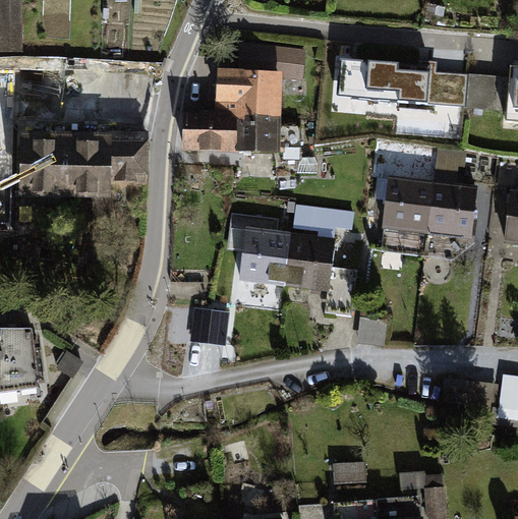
[(0,64),(38,64),(37,0),(0,0),(0,64)]
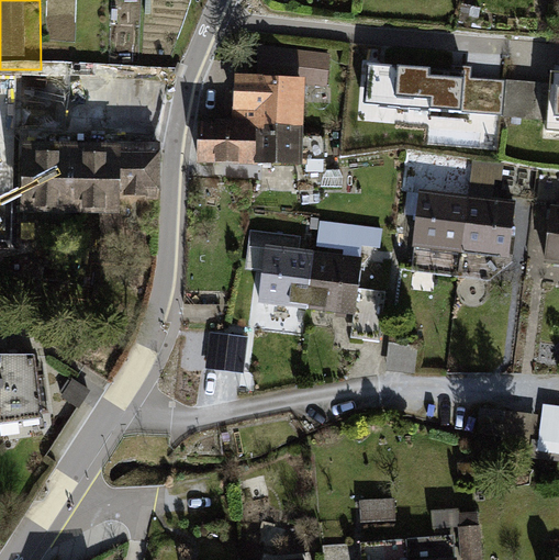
[(256,43),(254,74),(306,77),(306,85),(325,86),(327,48),(256,43)]
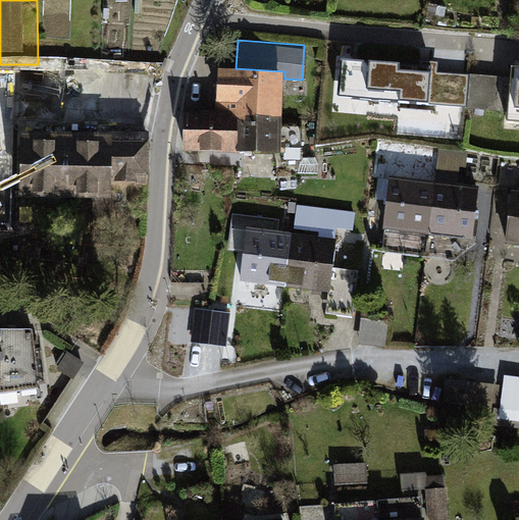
[(367,58),(340,56),(336,93),(398,98),(401,57),(368,54),(367,58)]
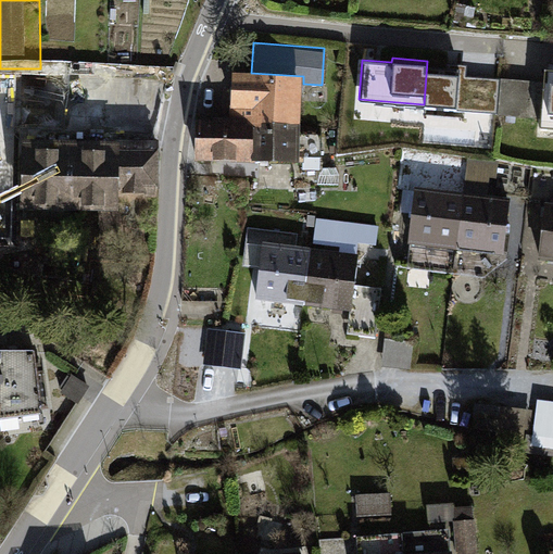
[(465,64),(427,61),(424,104),(494,111),(497,78),(464,76),(465,64)]
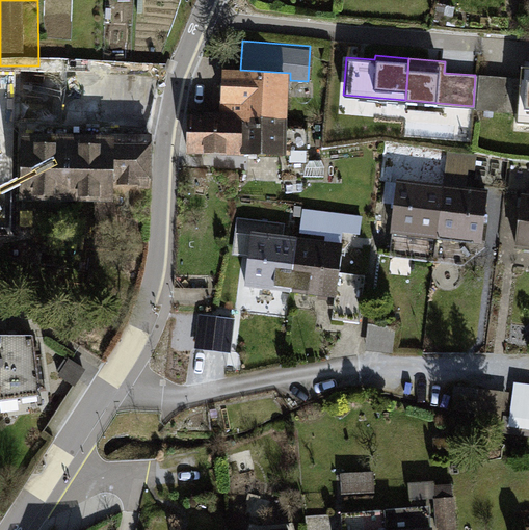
[(222,68),(220,93),(288,98),(290,80),(290,73),(240,70),(222,68)]
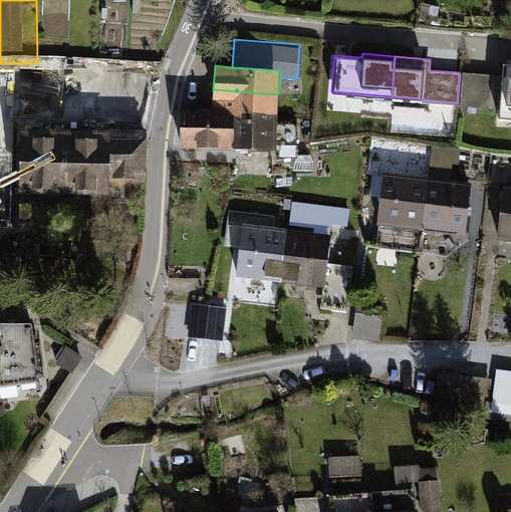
[(510,67),(503,67),(499,120),(510,121),(510,67)]
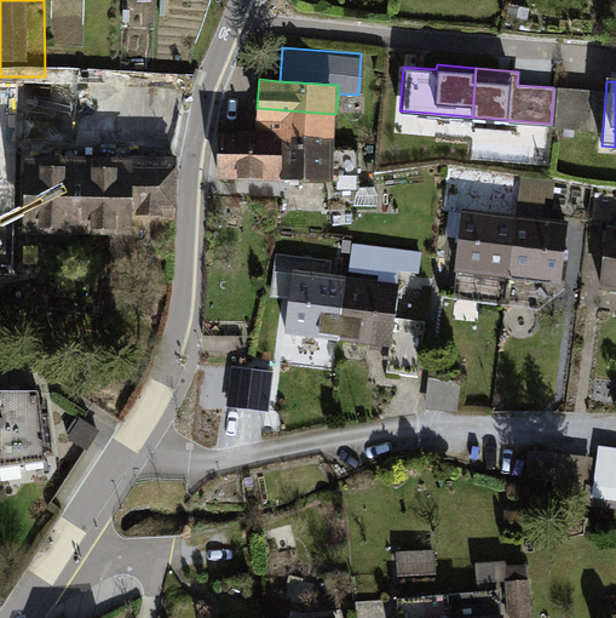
[(257,108),(254,137),(291,139),(333,143),(335,114),(257,108)]
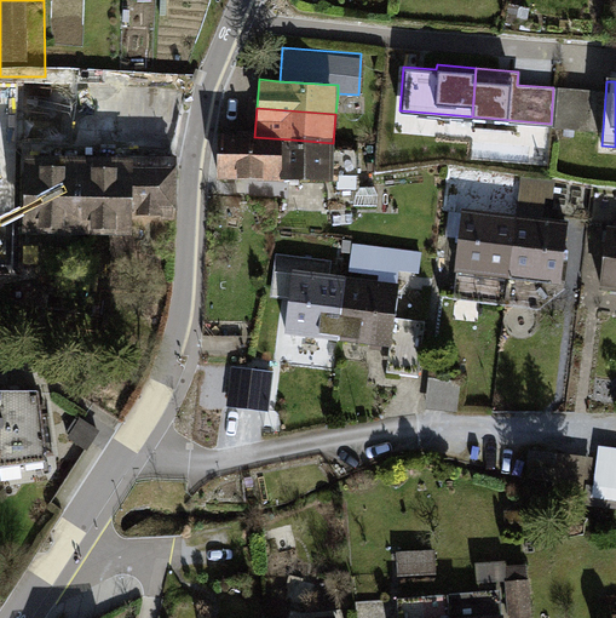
[(254,137),(226,135),(223,182),(287,188),(291,139),(254,137)]
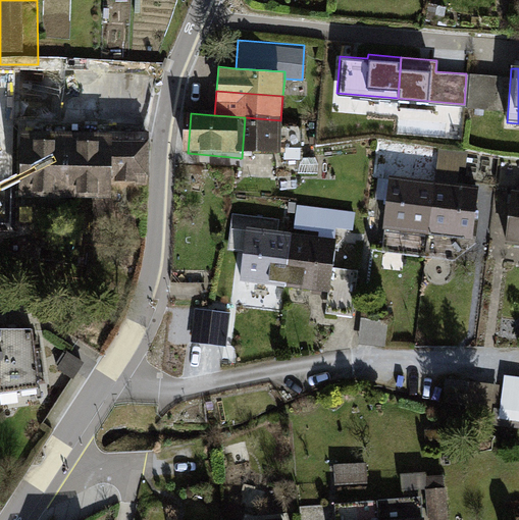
[(280,120),(245,117),(242,158),(288,162),(291,121),(280,120)]
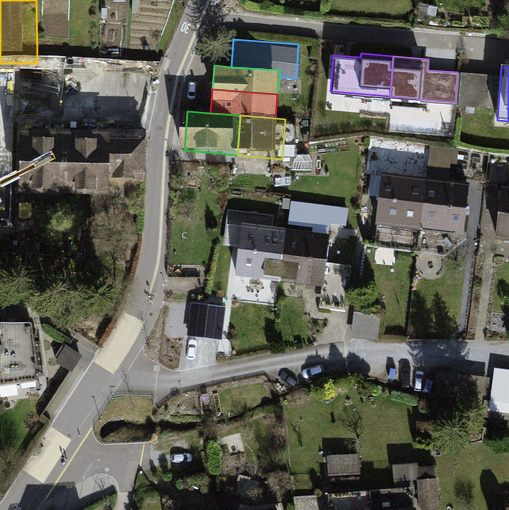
[(108,142),(108,192),(145,193),(147,134),(109,133),(108,142)]
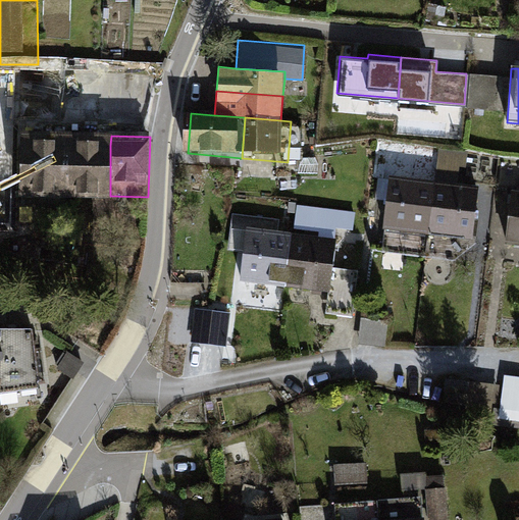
[(66,144),(20,143),(19,208),(65,208),(66,144)]
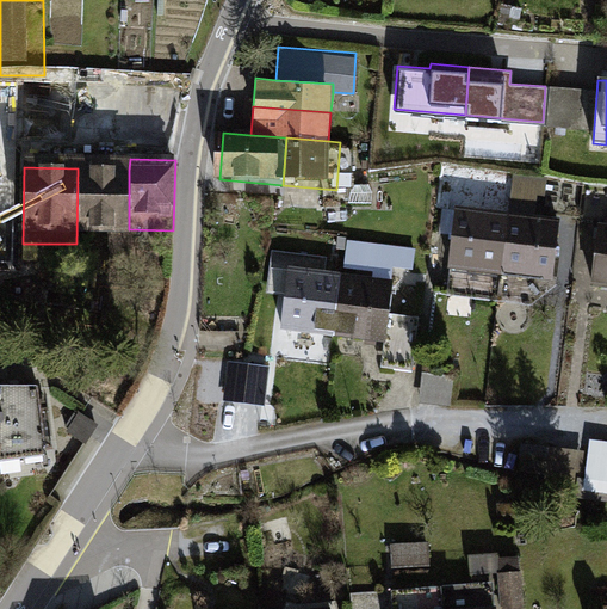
[(129,170),(78,168),(76,244),(129,244),(129,229),(129,170)]
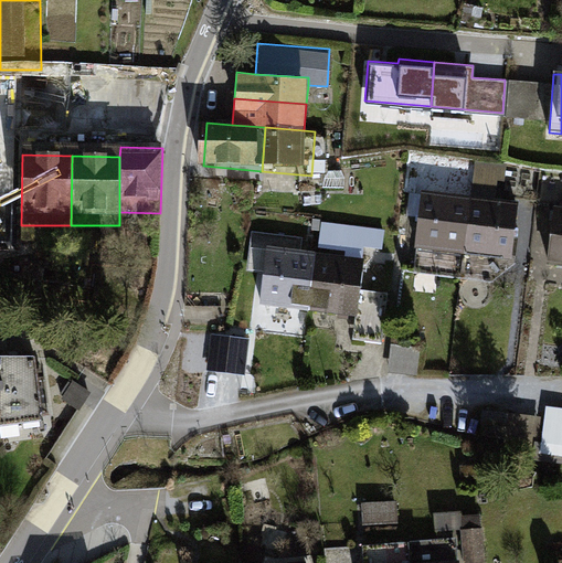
[(470,199),(423,194),(417,254),(464,258),(470,199)]
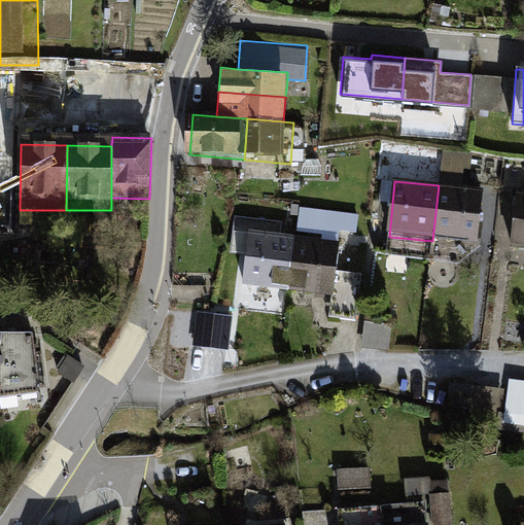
[(481,189),(439,185),(432,241),(476,245),(481,189)]
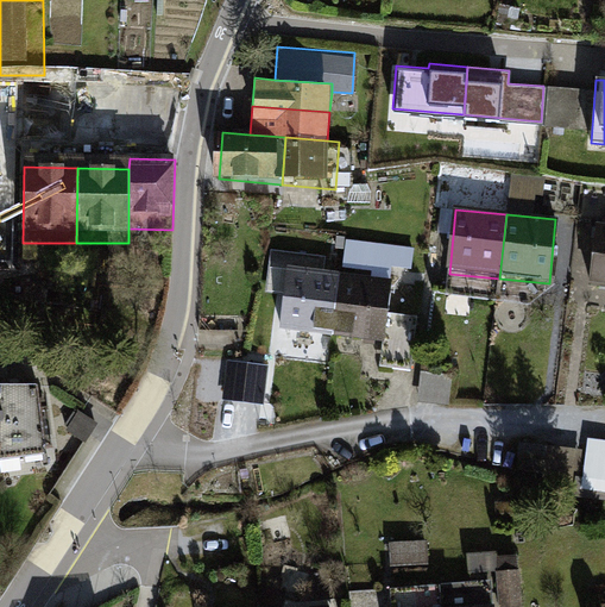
[(604,224),(598,223),(590,287),(604,289),(604,224)]
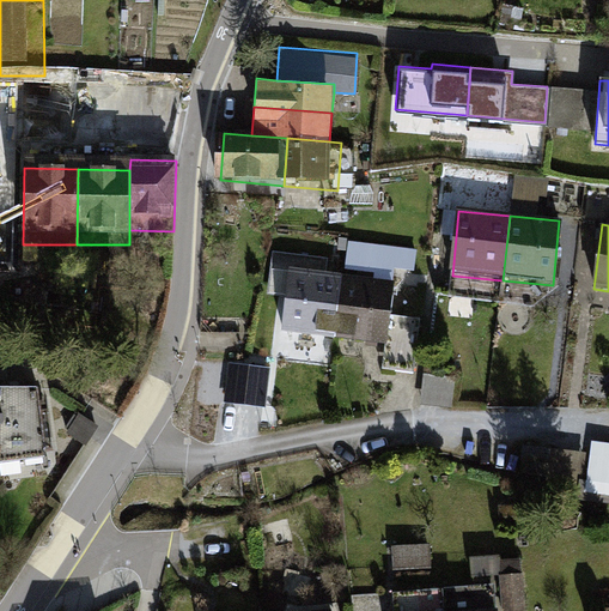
[(268,288),(284,290),(288,256),(323,261),(324,253),(274,246),(268,288)]
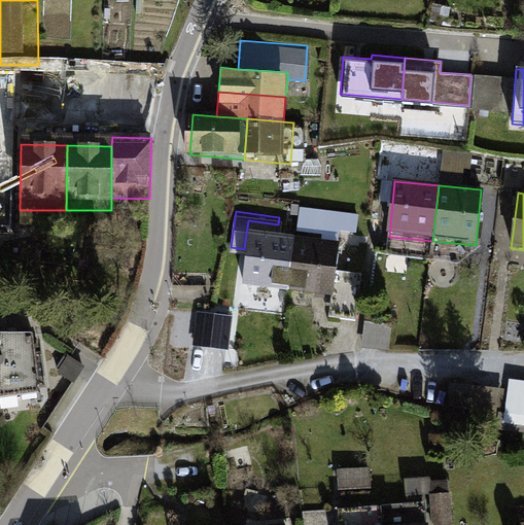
[(297,241),(250,235),(243,288),(289,294),(297,241)]
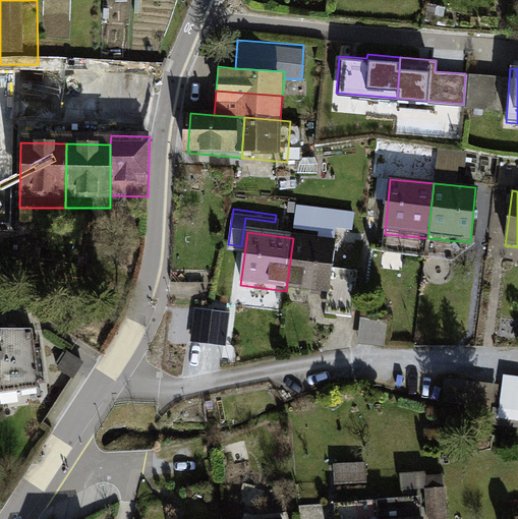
[(335,243),(293,238),(286,291),(328,296),(335,243)]
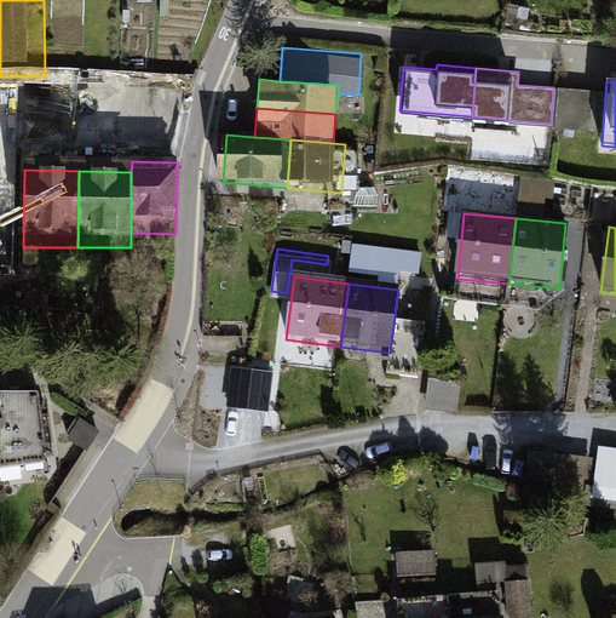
[(270,376),(230,371),(226,404),(266,408),(270,376)]
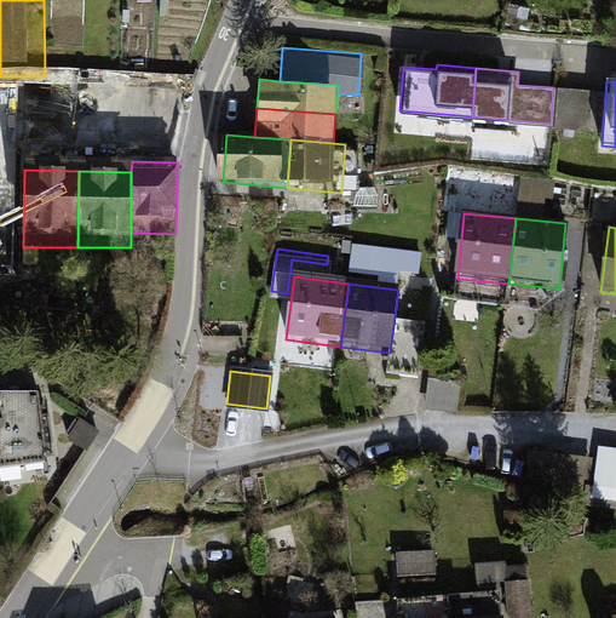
[(430,377),(427,401),(456,405),(460,381),(430,377)]
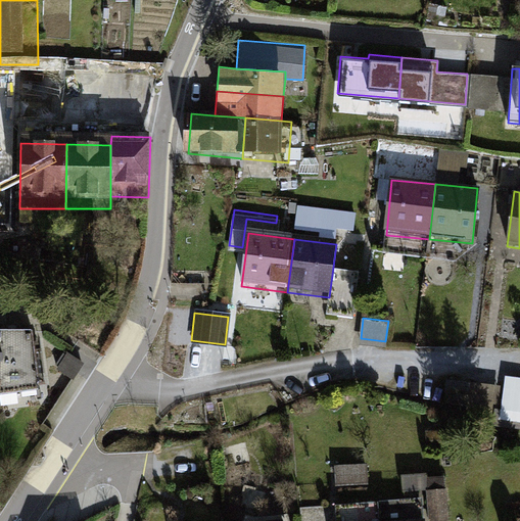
[(40,342),(0,341),(0,409),(40,409),(40,342)]
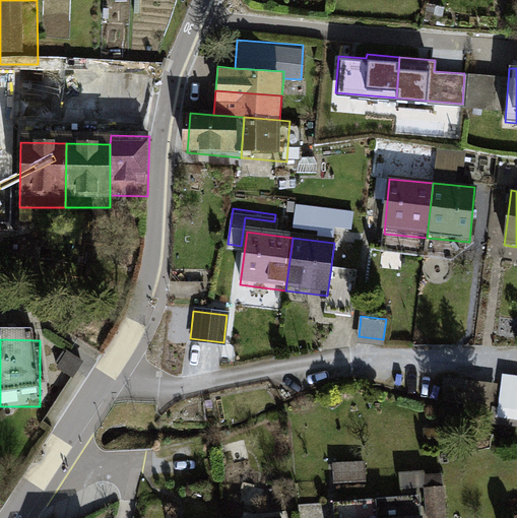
[(79,360),(64,349),(53,366),(68,376),(79,360)]
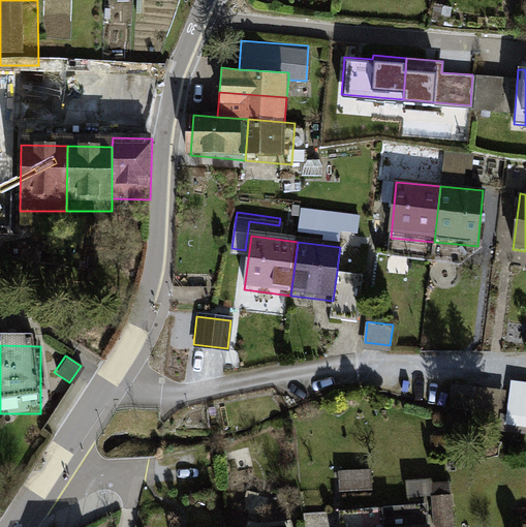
[(525,384),(506,384),(505,429),(525,429),(525,384)]
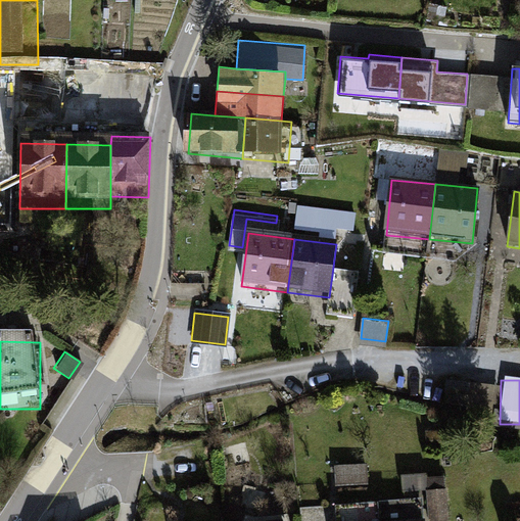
[(336,460),(337,479),(369,478),(368,459),(336,460)]
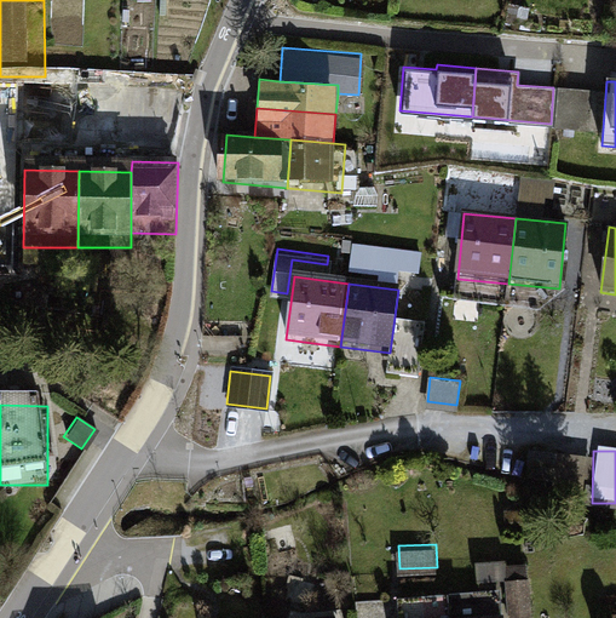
[(506,572),(504,556),(477,559),(479,576),(506,572)]
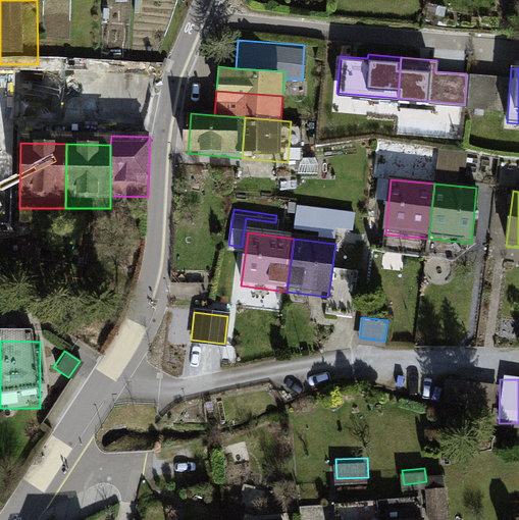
[(446,487),(423,489),(425,515),(447,514),(446,487)]
